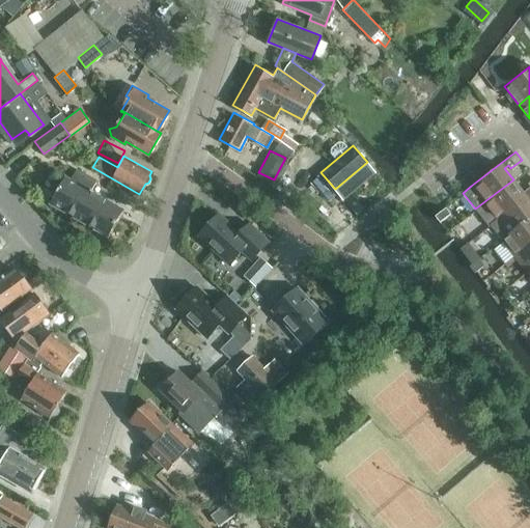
[(50,202),(108,235),(122,210),(91,192),(92,190),(90,189),(96,178),(76,168),(70,178),(64,176),(50,202)]
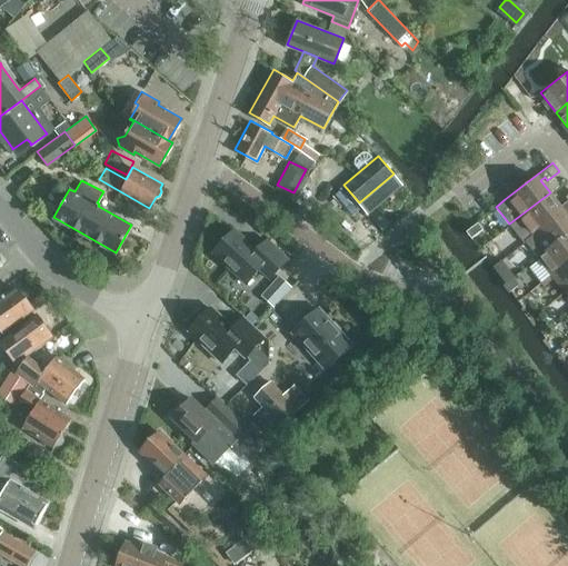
[(524,241),(531,235),(564,210),(550,192),(509,224),(524,241)]
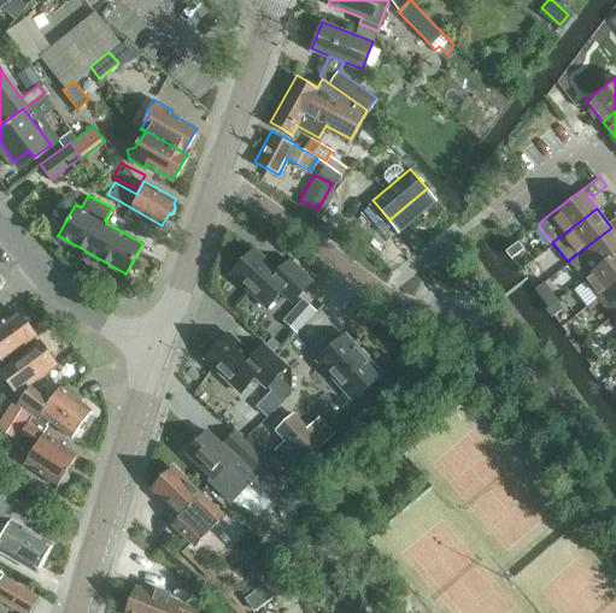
[(576,254),(590,271),(591,272),(615,252),(615,233),(611,228),(576,254)]
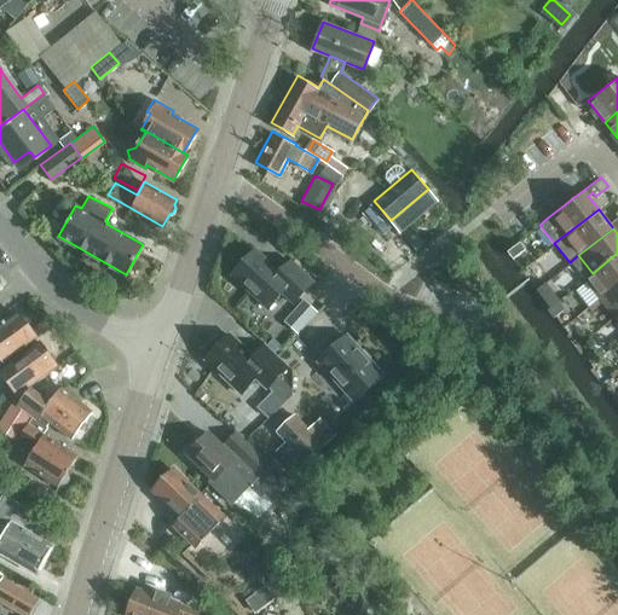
[(507,250),(514,259),(526,250),(519,241),(507,250)]
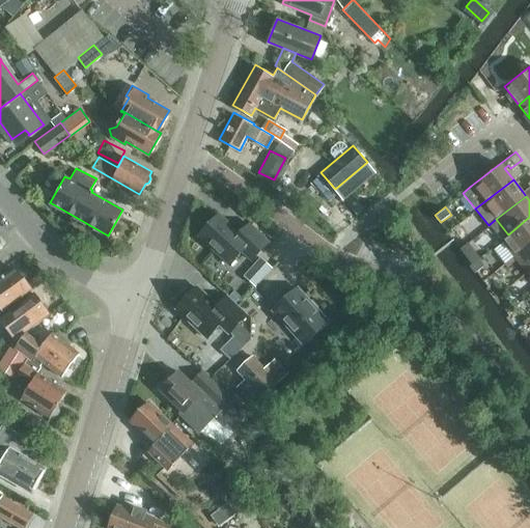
[(219,213),(198,234),(228,264),(242,250),(250,258),(268,241),(249,223),(240,232),(219,213)]
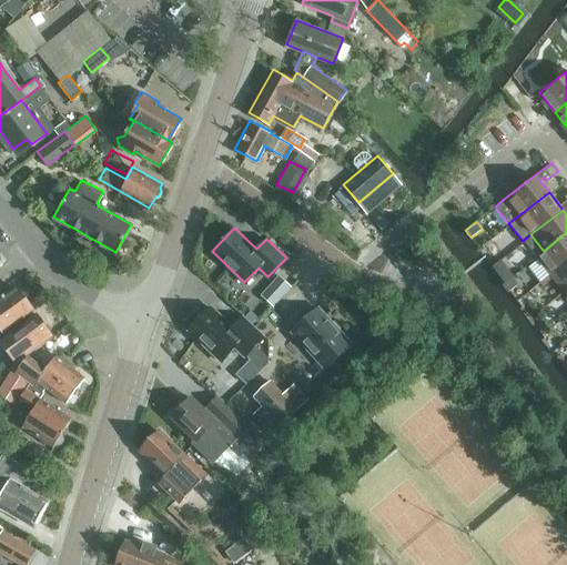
[(536,254),(549,272),(566,258),(566,232),(544,251),(543,250),(536,254)]
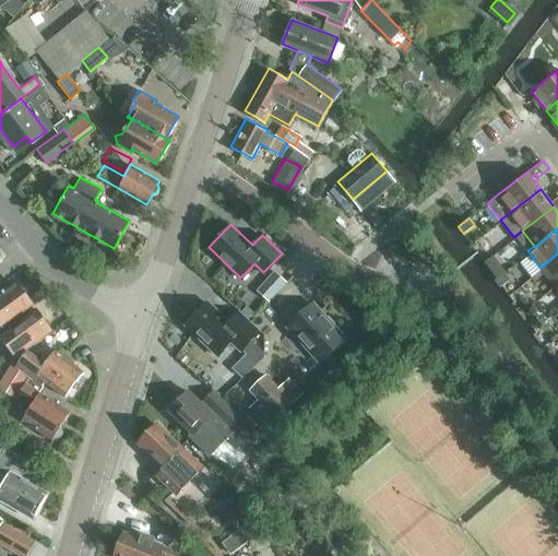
[(491,253),(483,260),(488,267),(497,260),(491,253)]
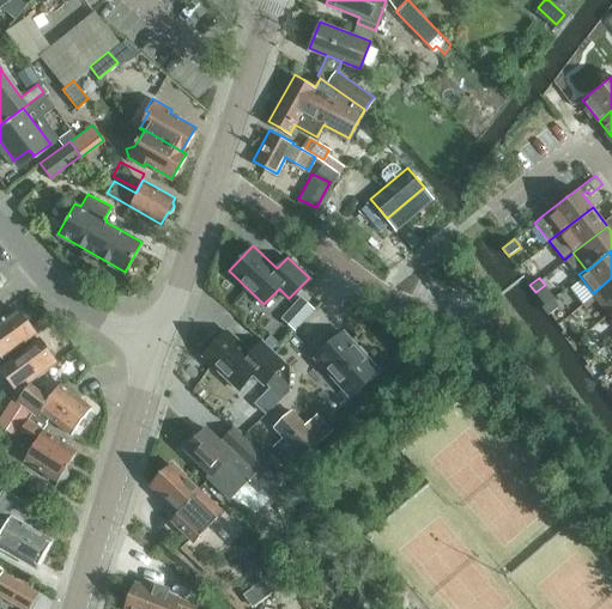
[(611,278),(593,293),(607,311),(611,308),(611,278)]
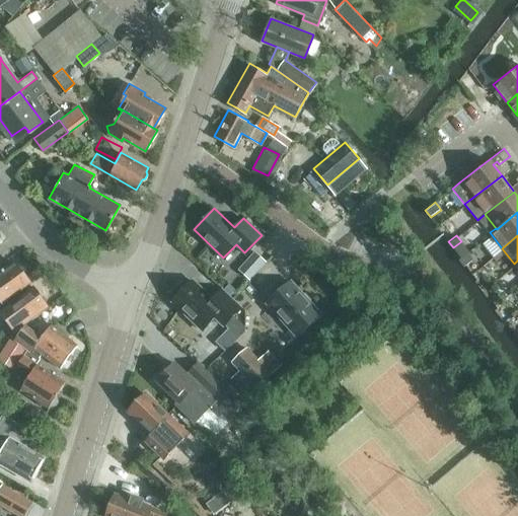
[(253,250),(237,268),(248,278),(265,260),(253,250)]
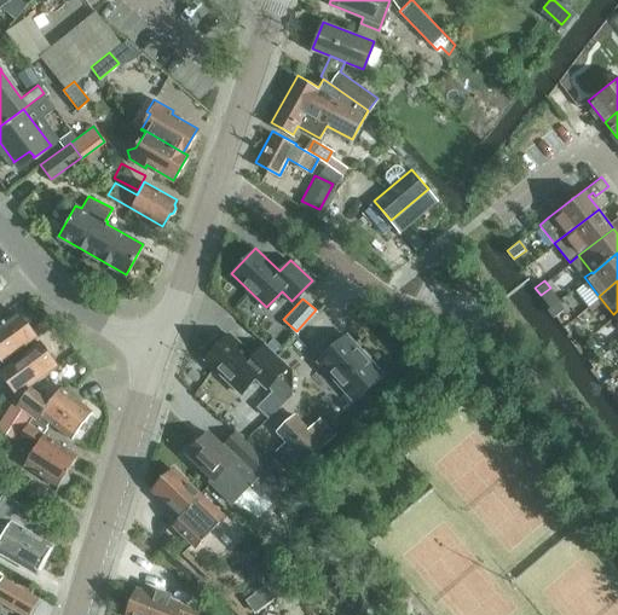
[(558,299),(548,306),(554,314),(564,307),(558,299)]
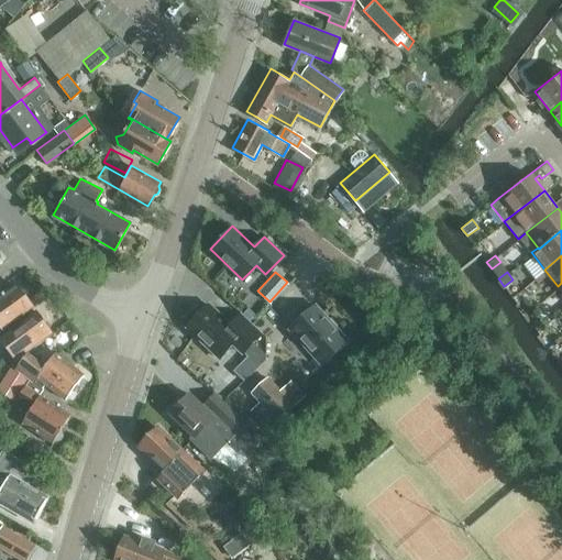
[(17,285),(2,295),(0,296),(0,329),(7,326),(33,306),(24,295),(25,292),(23,288),(20,288),(17,285)]
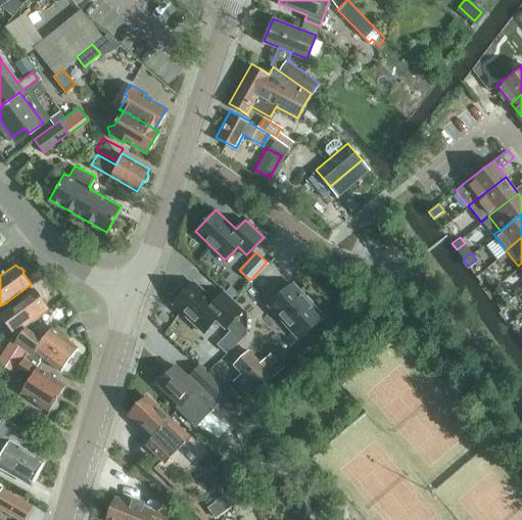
[(174,302),(204,331),(216,318),(225,326),(242,309),(223,290),(215,299),(194,281),(174,302)]
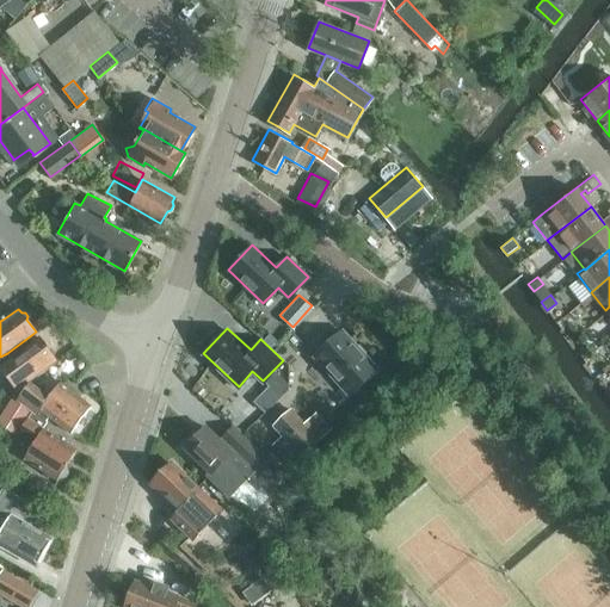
[(342,329),(313,354),(349,394),(377,369),(342,329)]
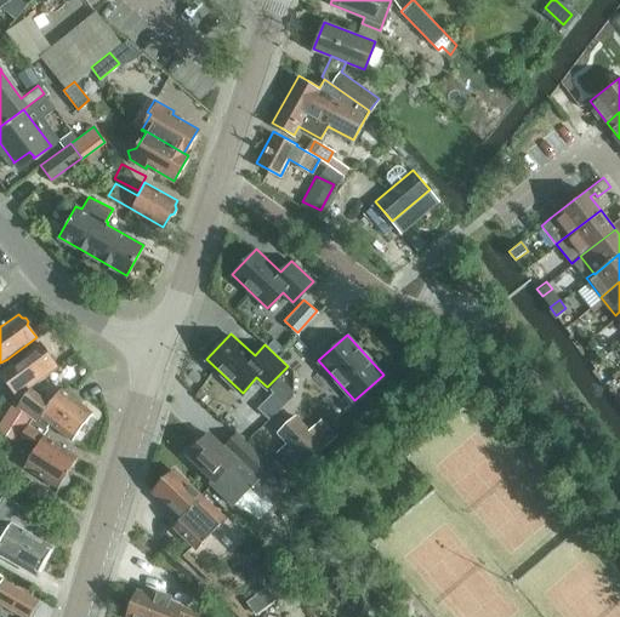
[(39,341),(10,363),(0,370),(0,372),(16,395),(57,365),(53,360),(55,358),(51,353),(49,353),(39,341)]
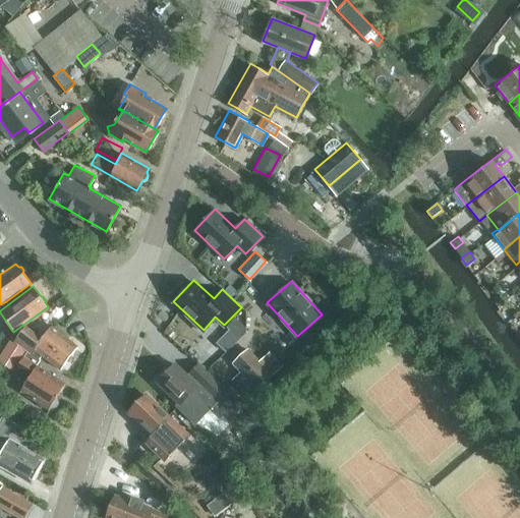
[(23,326),(10,337),(39,358),(41,354),(59,368),(76,345),(51,326),(41,339),(23,326)]
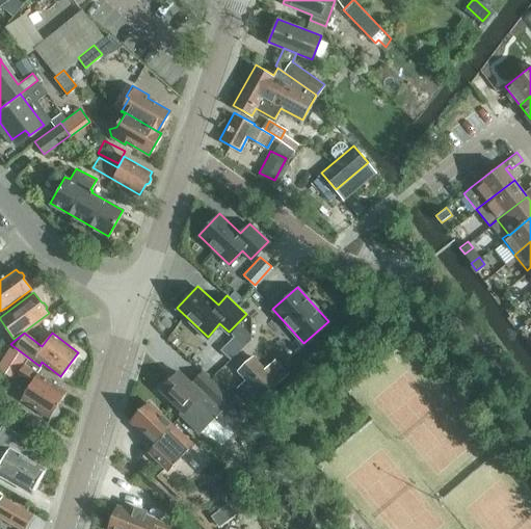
[(40,366),(10,344),(0,361),(0,368),(15,376),(29,385),(21,399),(49,417),(51,415),(56,414),(58,411),(57,405),(67,391),(34,371),(40,366)]
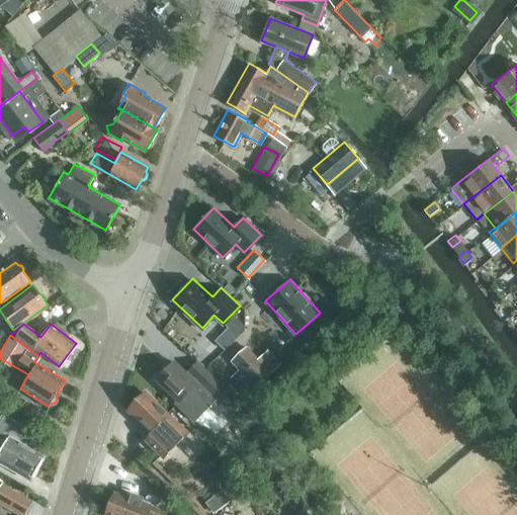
[(238,367),(230,375),(245,392),(246,391),(248,393),(270,372),(264,365),(247,346),(232,360),(238,367)]
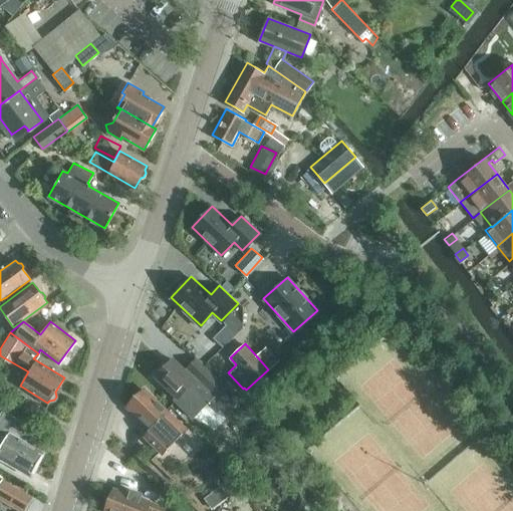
[(173,358),(155,376),(175,397),(173,399),(192,417),(206,402),(208,400),(225,416),(233,408),(234,408),(234,406),(238,396),(237,396),(224,382),(223,384),(200,361),(191,370),(187,366),(185,369),(173,358)]
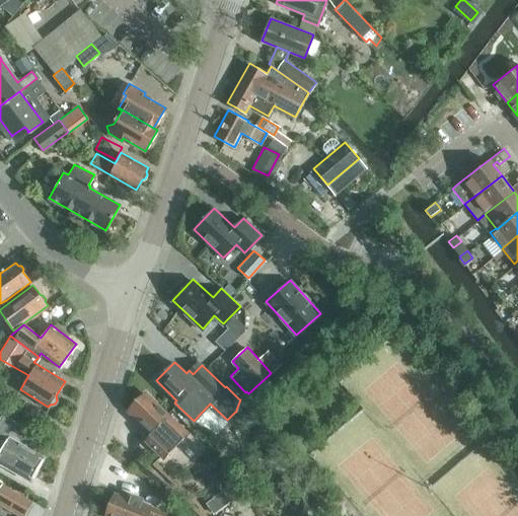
[(168,415),(144,392),(128,411),(151,432),(145,439),(162,456),(187,433),(168,415)]
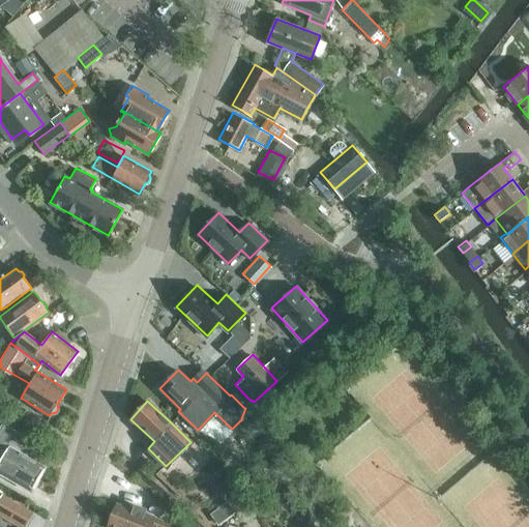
[(177,419),(180,423),(185,418),(181,415),(177,419)]
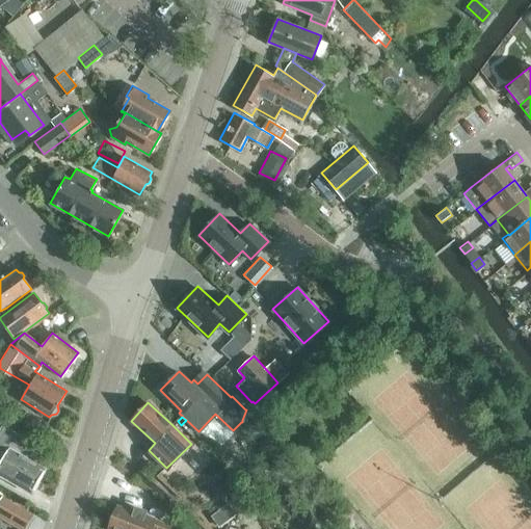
[(0,476),(31,494),(45,468),(9,447),(0,463),(0,476)]
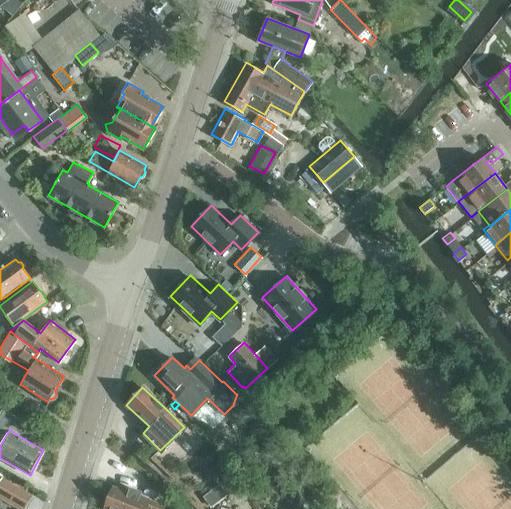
[(0,497),(21,508),(22,508),(32,494),(0,476),(0,497)]
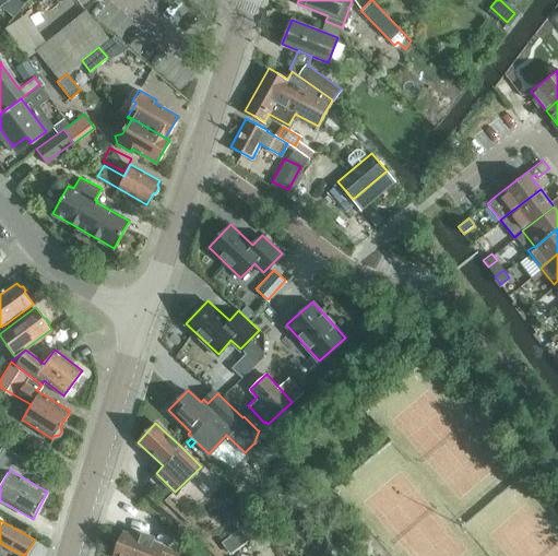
[(113,548),(115,552),(114,555),(115,555),(157,555),(158,555),(159,555),(177,555),(179,551),(163,544),(164,542),(153,537),(153,536),(142,532),(140,537),(123,531),(119,540),(116,541),(113,548)]
